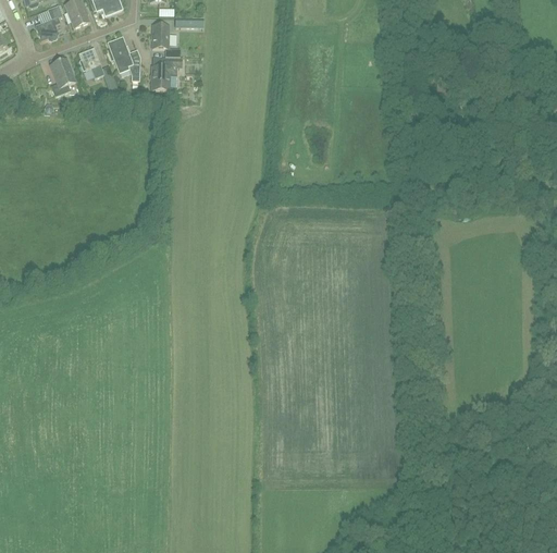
[(74,26),(89,21),(82,0),(74,0),(65,3),(74,26)]
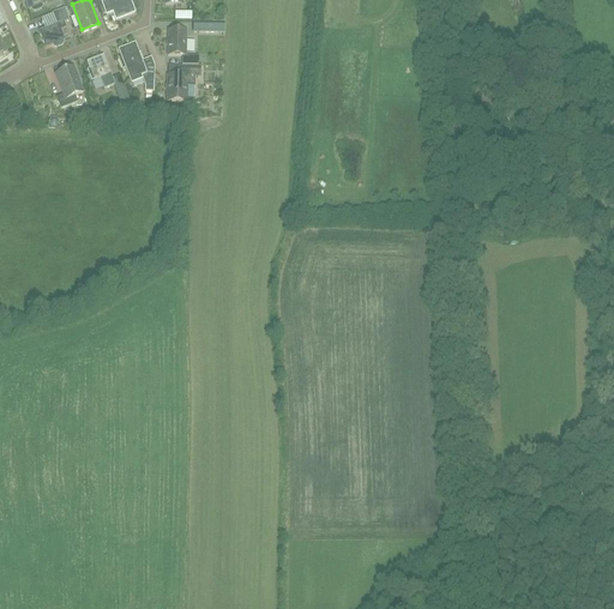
[(136,8),(132,0),(97,0),(101,7),(102,12),(113,8),(115,16),(136,8)]
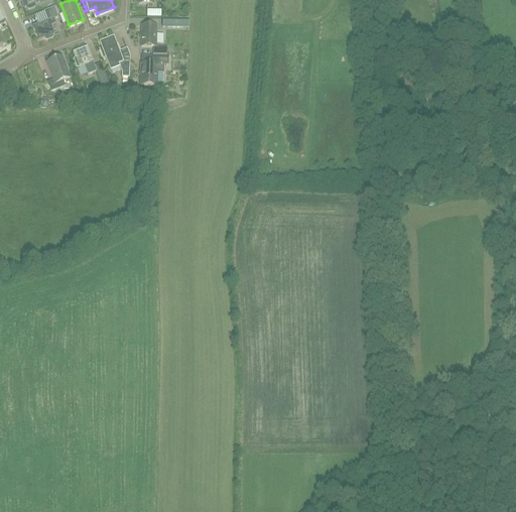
[(51,21),(55,20),(53,15),(57,13),(53,3),(43,7),(47,16),(32,22),(38,36),(43,34),(46,36),(52,34),(53,30),(54,30),(51,21)]
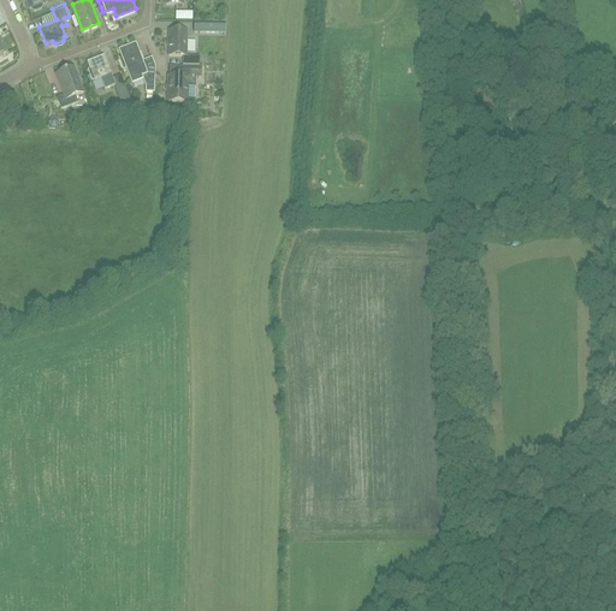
[(48,7),(27,18),(29,24),(39,19),(42,24),(53,18),(48,7)]
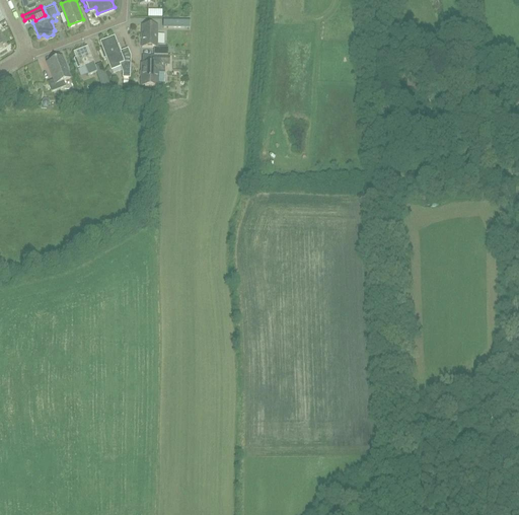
[(168,52),(168,44),(157,44),(157,22),(142,22),(142,44),(154,44),(154,51),(168,52)]
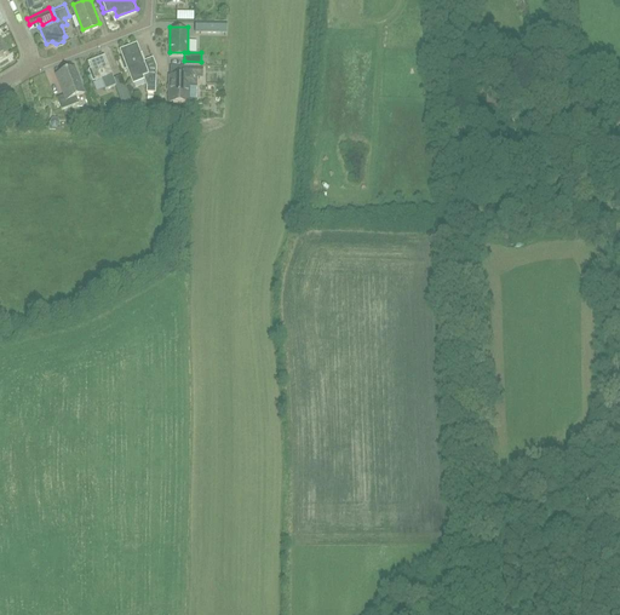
[(149,70),(143,57),(137,39),(120,46),(133,80),(144,75),(143,72),(149,70)]
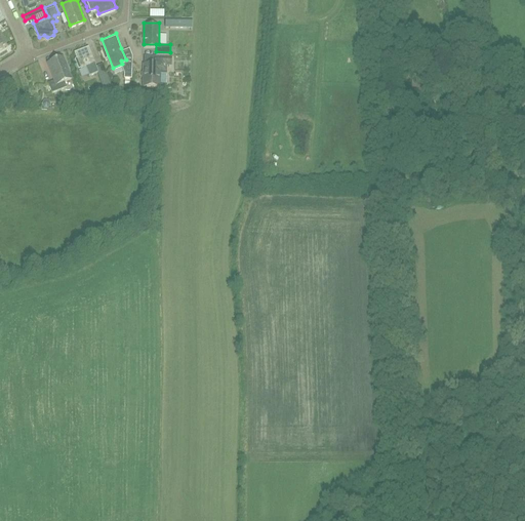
[(74,49),(77,55),(75,56),(78,66),(80,65),(81,66),(89,63),(92,71),(98,69),(88,44),(74,49)]
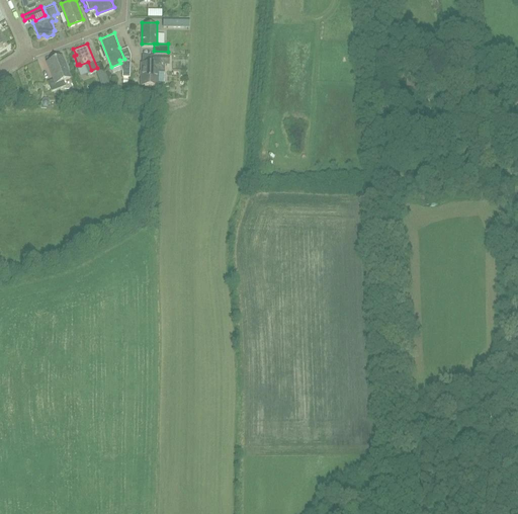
[(169,61),(169,54),(152,53),(152,61),(141,60),(141,83),(158,83),(158,68),(164,68),(164,61),(169,61)]
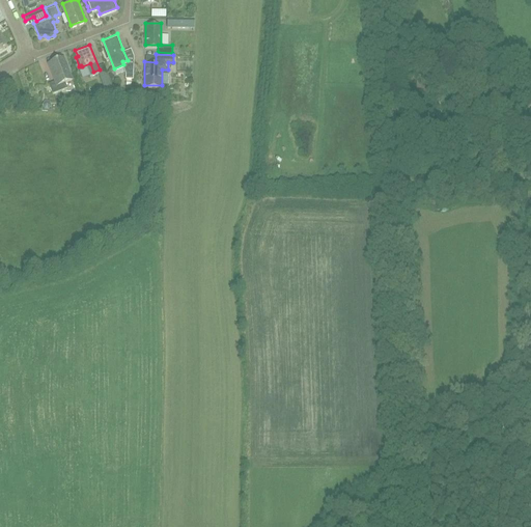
[(53,90),(59,88),(67,85),(64,79),(72,77),(68,67),(66,68),(61,55),(49,60),(55,78),(49,80),(53,90)]
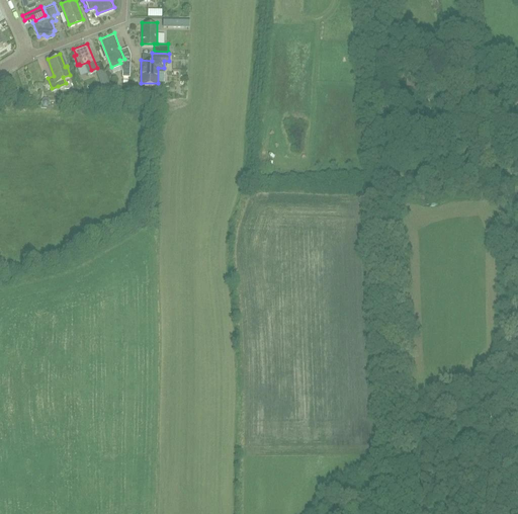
[(104,68),(97,71),(102,84),(110,82),(104,68)]
